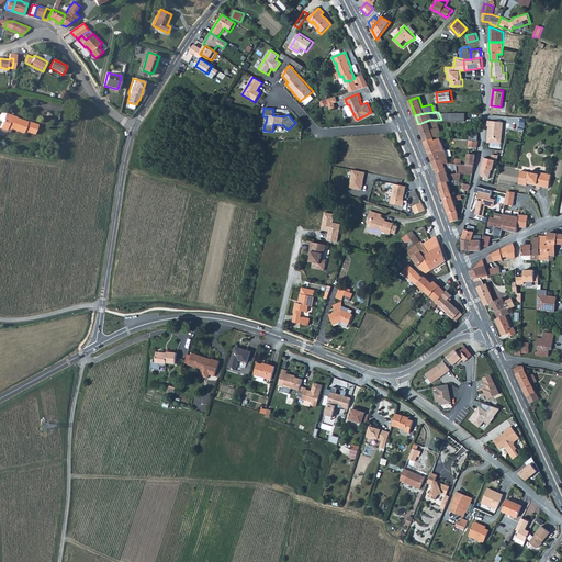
[(40,124),(29,121),(27,121),(12,115),(11,117),(6,115),(4,121),(2,126),(9,128),(10,126),(13,126),(12,128),(24,132),(25,130),(36,133),(40,124)]
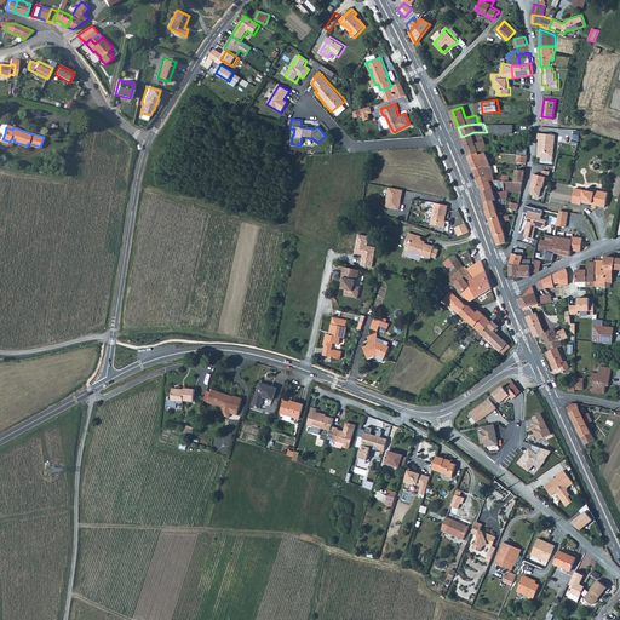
[(478,151),(480,154),(488,150),(482,132),(474,132),(461,137),(469,155),(478,151)]
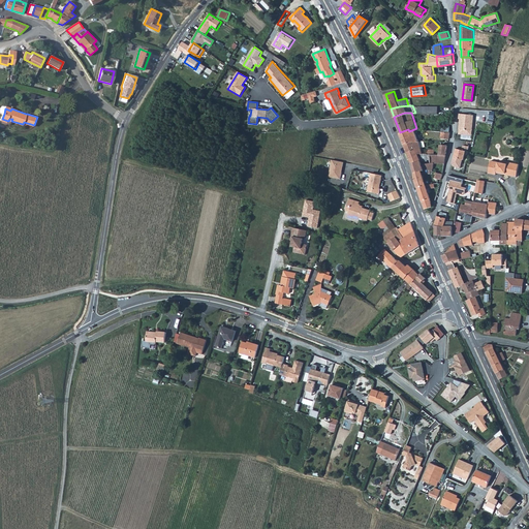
[(467,134),(471,134),(472,129),(473,114),(459,113),(459,118),(460,118),(459,133),(467,134)]
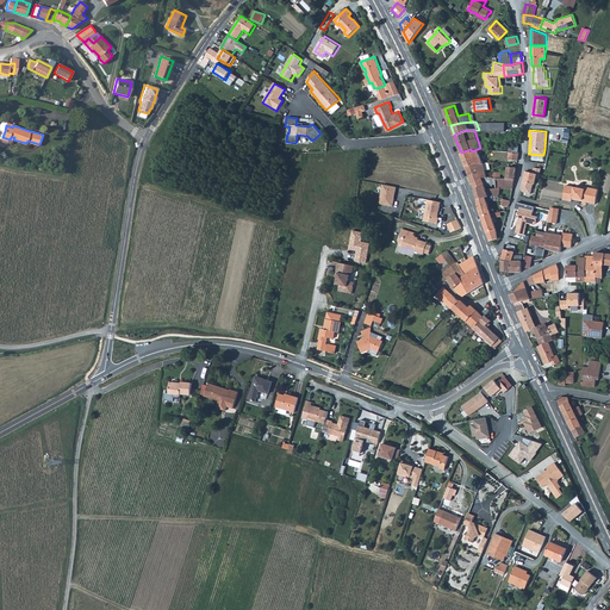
[(475,162),(483,162),(479,153),(481,151),(481,150),(480,148),(472,151),(471,149),(461,153),(466,166),(475,162)]
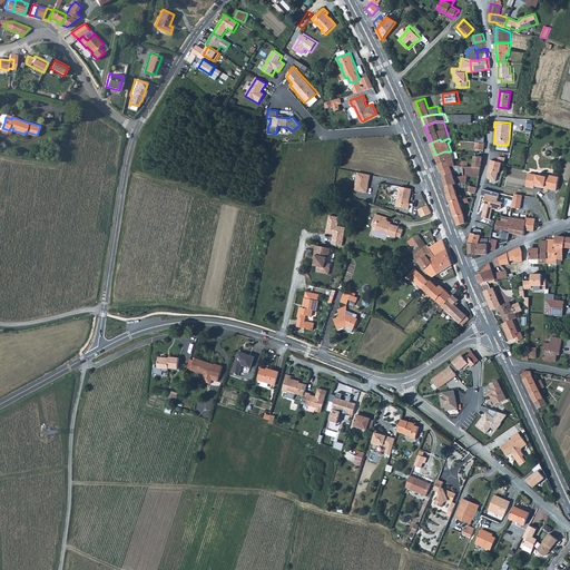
[(455,165),(453,159),(452,151),(451,151),(444,151),(435,155),(439,165),(449,161),(450,165),(455,165)]
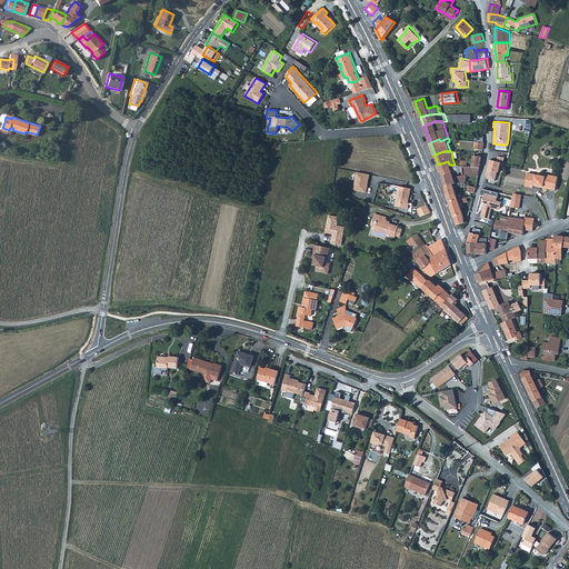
[(472,156),(472,167),(480,167),(482,157),(472,156)]
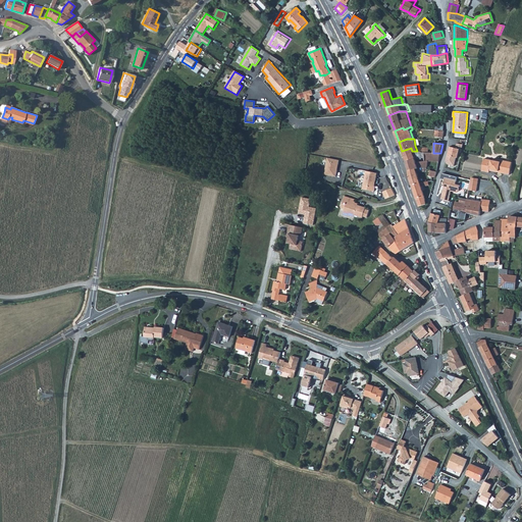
[(456,147),(450,146),(448,151),(450,151),(449,155),(448,154),(446,160),(448,163),(454,165),(456,157),(458,157),(459,152),(461,152),(462,149),(456,147)]
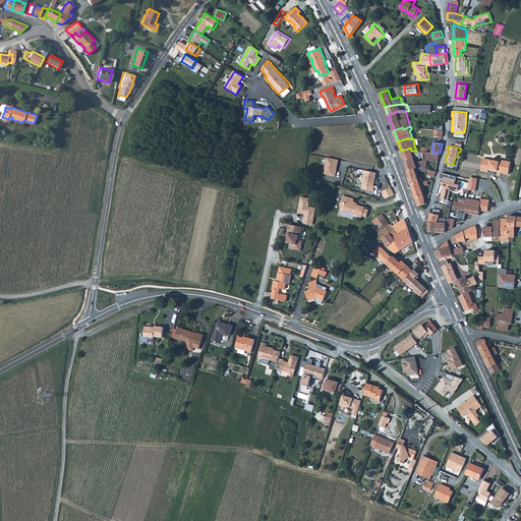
[(415,167),(417,167),(415,161),(414,159),(422,159),(421,162),(421,166),(425,167),(429,169),(437,170),(440,153),(432,153),(424,152),(420,152),(416,151),(411,151),(410,148),(401,151),(408,169),(409,170),(415,167)]
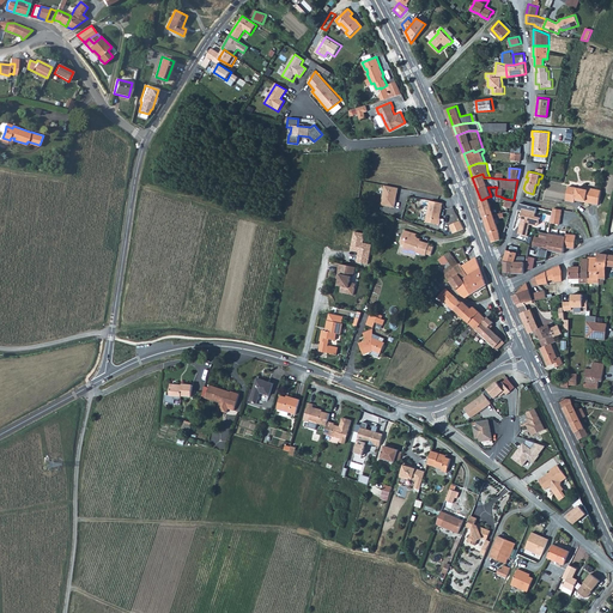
[(381,204),(394,206),(396,199),(395,198),(396,192),(398,192),(399,187),(384,184),(381,204)]
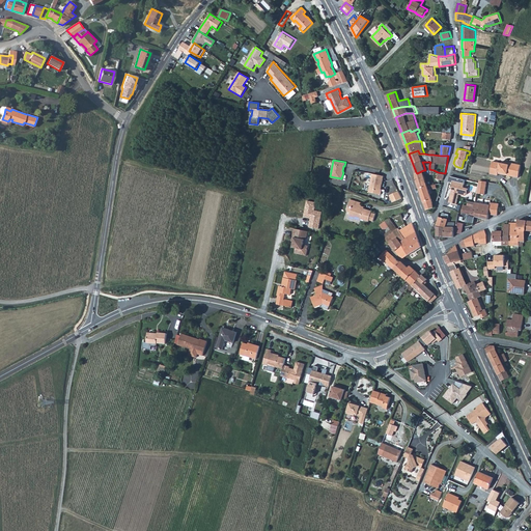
[(519,177),(521,165),(504,161),(504,163),(493,161),(490,173),(498,175),(498,173),(519,177)]
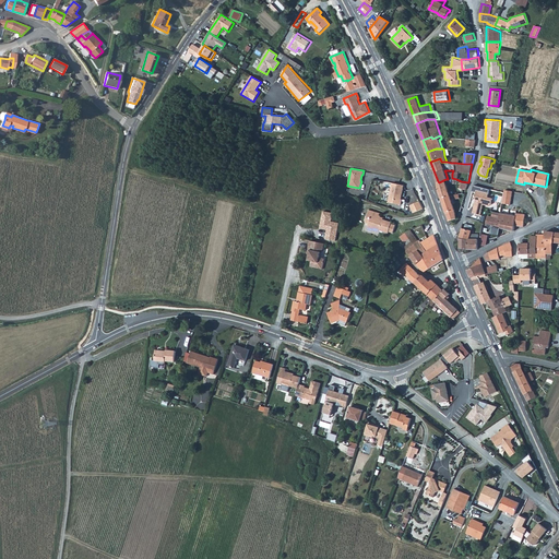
[(450,195),(447,187),(447,185),(452,182),(455,183),(456,179),(452,178),(448,179),(445,179),(439,182),(439,190),(441,198),(450,195)]
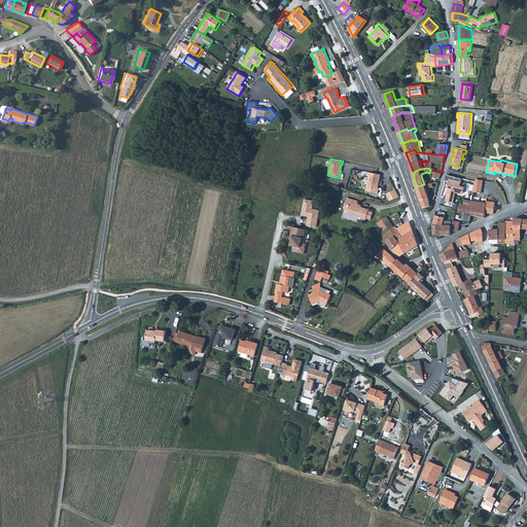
[(371,172),(366,189),(379,192),(380,187),(379,187),(381,174),(371,172)]
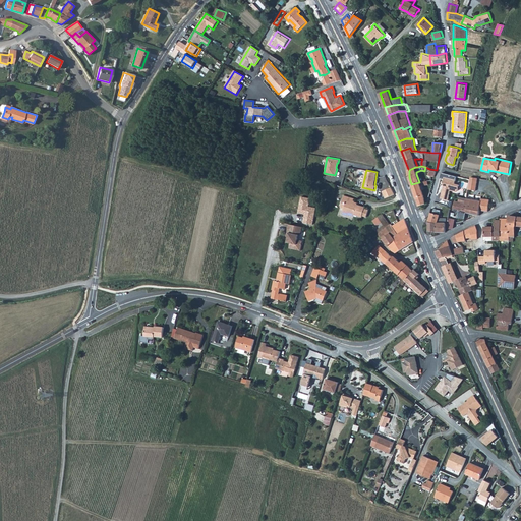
[(444,185),(441,200),(448,201),(450,191),(457,193),(458,185),(455,184),(456,180),(444,178),(443,185),(444,185)]
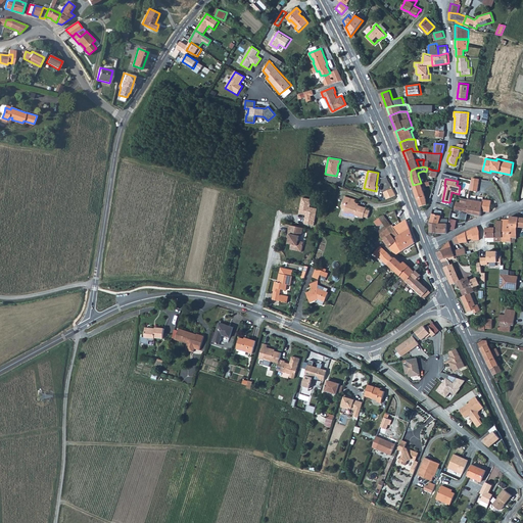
[(418,199),(425,196),(422,187),(430,185),(428,181),(423,182),(421,183),(413,185),(418,199)]
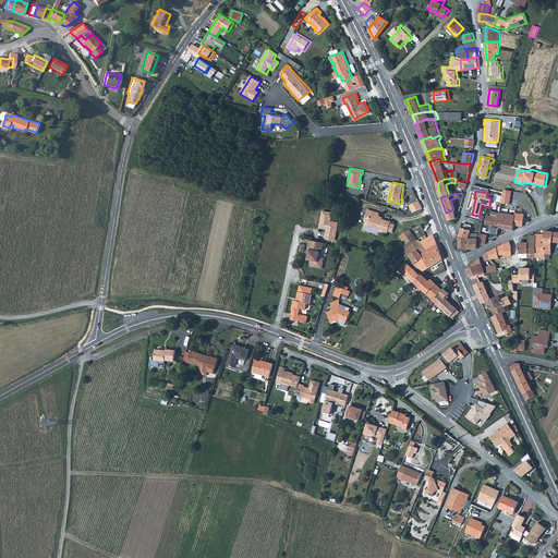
[(511,194),(504,193),(501,202),(509,204),(511,194)]
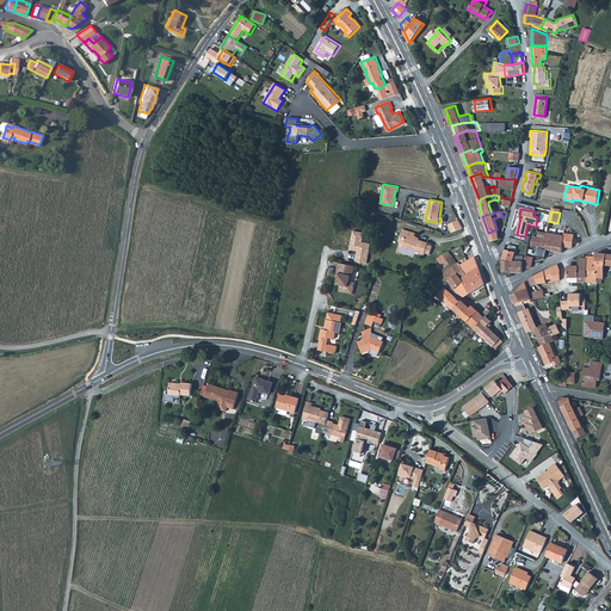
[(449,223),(452,232),(463,227),(460,218),(449,223)]
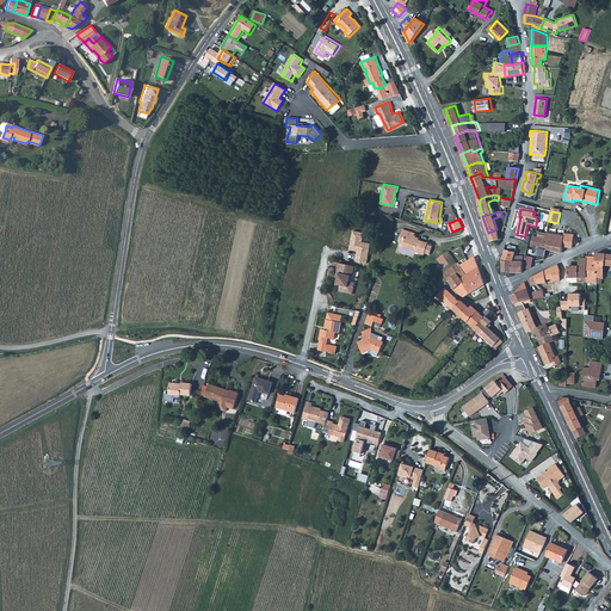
[(429,244),(429,241),(419,239),(415,239),(417,235),(418,232),(405,228),(402,236),(406,238),(405,244),(403,247),(409,250),(409,248),(417,250),(415,251),(425,254),(426,252),(431,253),(433,245),(429,244)]
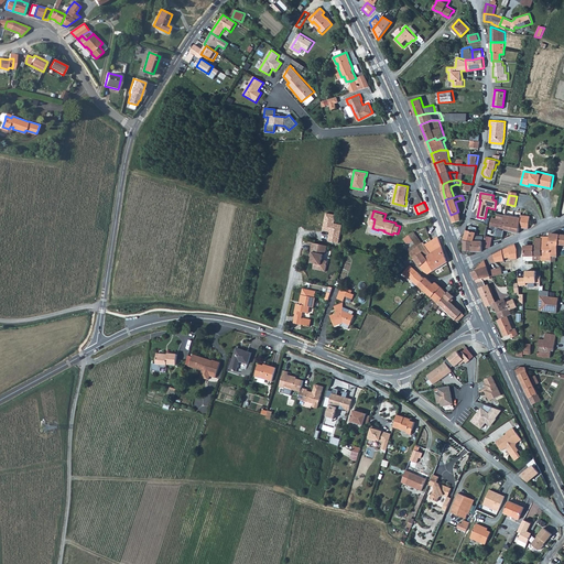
[(459,221),(458,212),(451,215),(453,224),(459,221)]
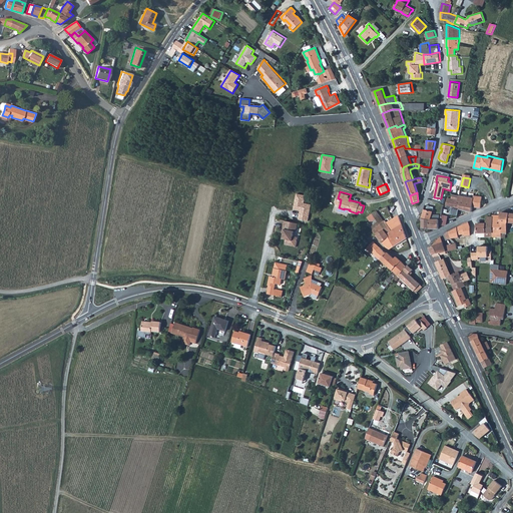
[(472,197),(458,194),(457,199),(460,200),(459,208),(462,209),(472,211),(473,206),(480,208),(481,196),(473,194),(472,197)]
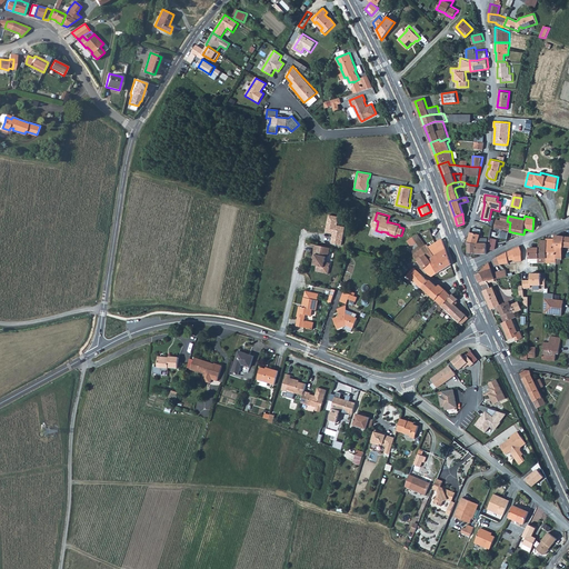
[(499,241),(501,232),(501,230),(509,231),(510,222),(507,221),(493,218),(492,222),(496,222),(495,227),(491,227),(489,240),(499,242),(499,241)]
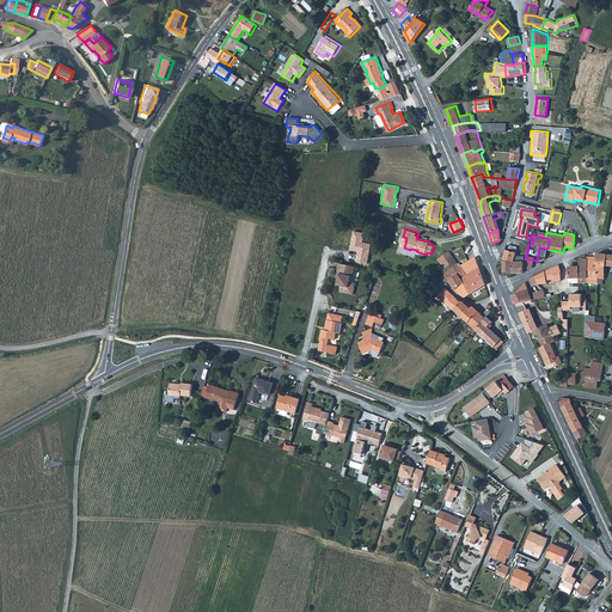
[(514,262),(518,248),(518,246),(515,245),(515,243),(509,242),(508,245),(507,245),(503,261),(502,273),(524,273),(524,262),(514,262)]
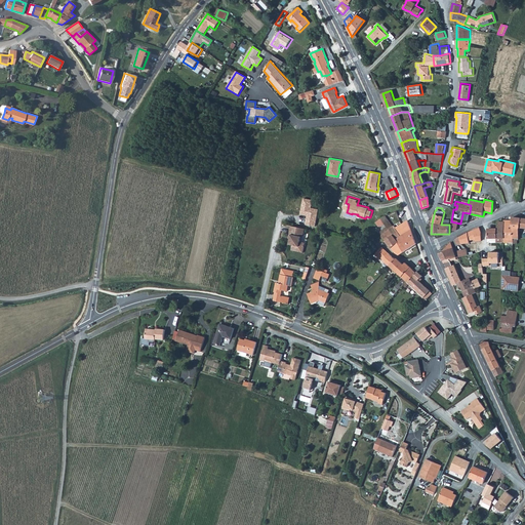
[(521,218),(513,217),(512,220),(512,227),(515,227),(514,233),(514,238),(514,239),(519,239),(519,228),(520,228),(521,218)]
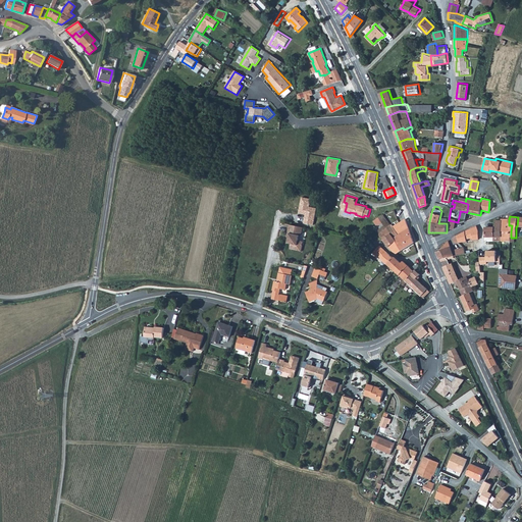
[(493,237),(493,242),(501,242),(502,218),(501,218),(501,220),(496,220),(494,227),(486,227),(486,228),(480,228),(480,237),(493,237)]
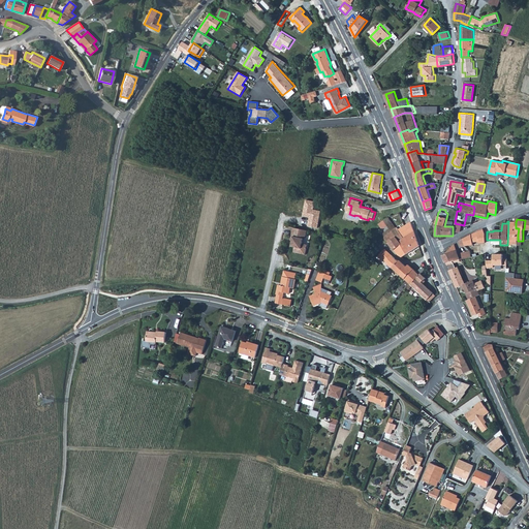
[(516,222),(516,221),(508,221),(507,245),(511,245),(511,240),(518,241),(518,240),(518,235),(519,228),(516,228),(516,222)]
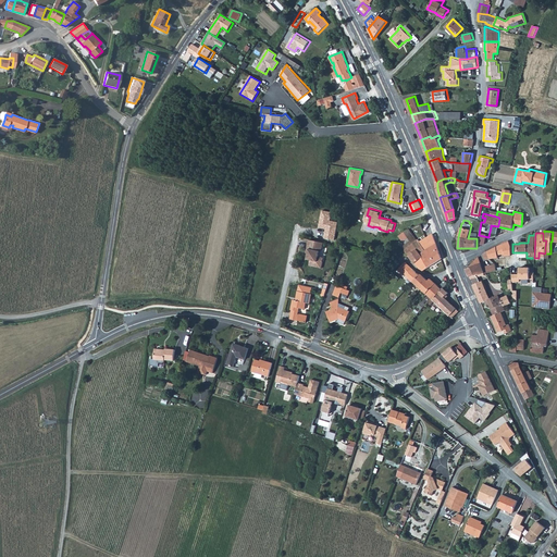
[(415,263),(418,268),(424,271),(429,268),(442,258),(433,234),(420,242),(419,239),(412,244),(417,249),(422,257),(415,263)]
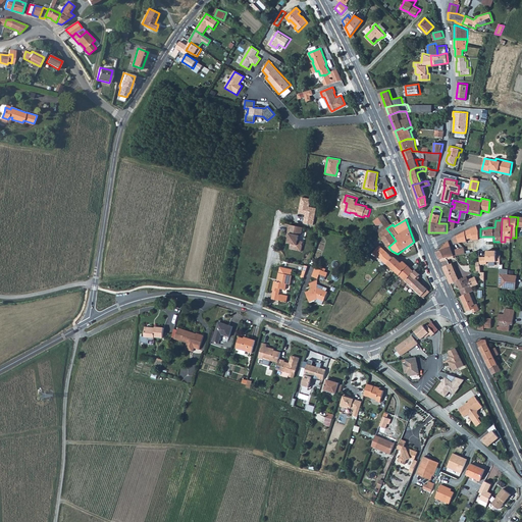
[(377,230),(379,233),(386,228),(383,223),(380,224),(382,227),(377,230)]
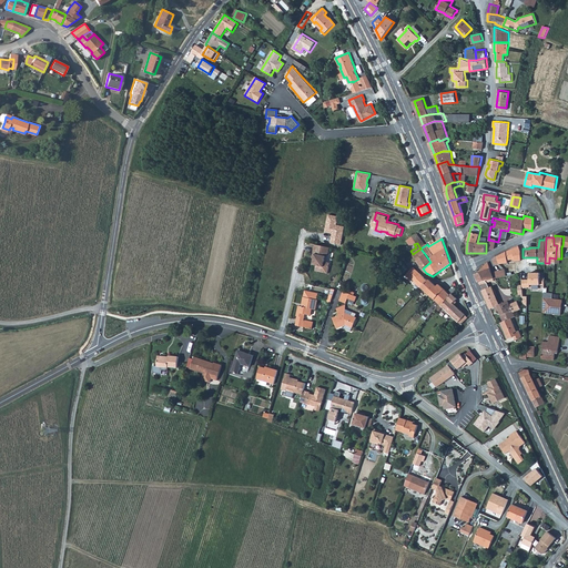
[(331,265),(324,264),(325,261),(326,255),(328,255),(331,246),(316,244),(314,252),(315,253),(313,264),(317,264),(316,270),(328,272),(331,265)]
